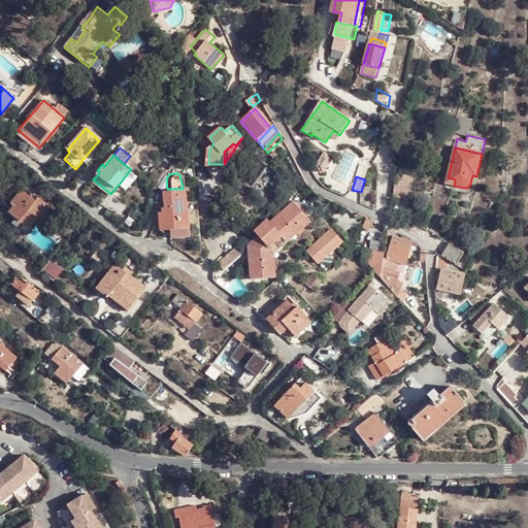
[(183,189),(167,189),(159,190),(161,207),(158,207),(159,210),(156,211),(157,225),(165,224),(166,228),(167,237),(188,236),(184,189),(183,189)]
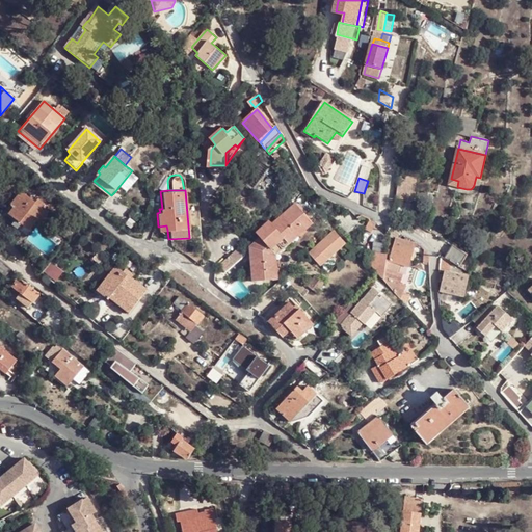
[(35,203),(21,192),(11,205),(12,207),(15,208),(9,215),(20,224),(20,223),(29,230),(35,221),(43,227),(50,217),(41,210),(45,205),(37,200),(35,203)]
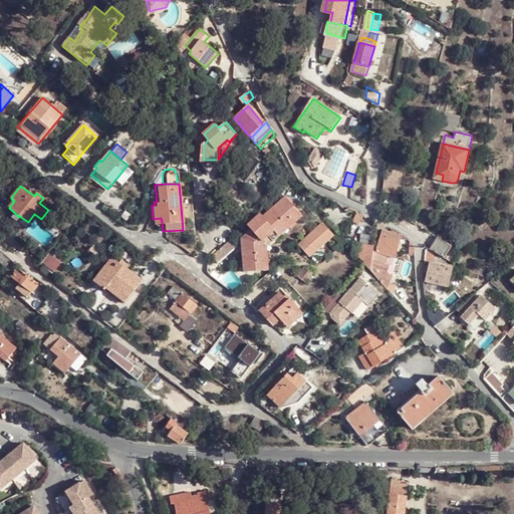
[(284,197),(282,199),(289,207),(291,205),(284,197)]
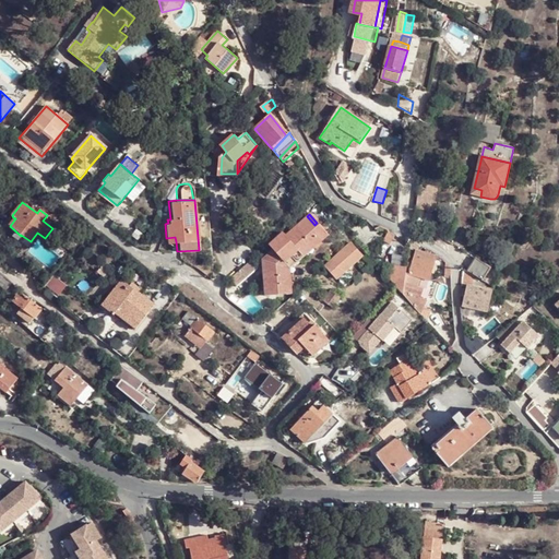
[(285,235),(283,232),(274,239),(283,250),(292,259),(308,245),(323,232),(317,223),(314,225),(307,216),(285,235)]
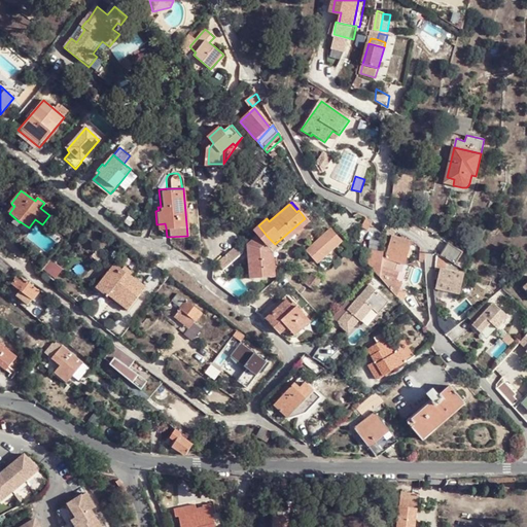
[(308,222),(305,218),(290,231),(294,235),(308,222)]
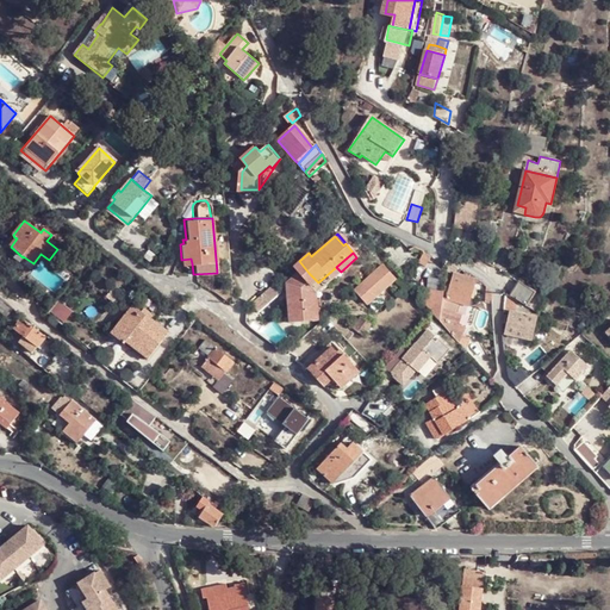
[(419,260),(427,265),(430,257),(423,254),(419,260)]
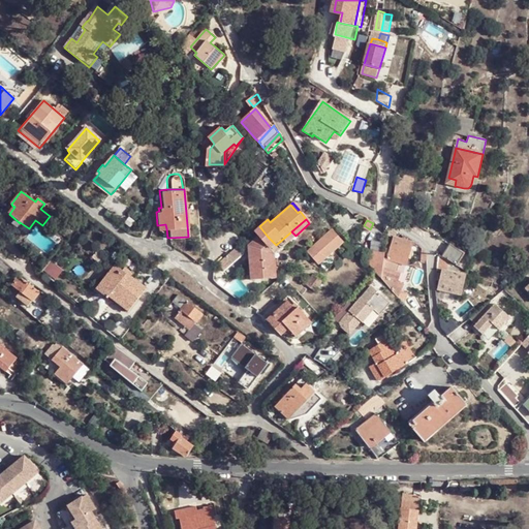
[(259,226),(252,231),(257,238),(261,242),(268,237),(259,226)]
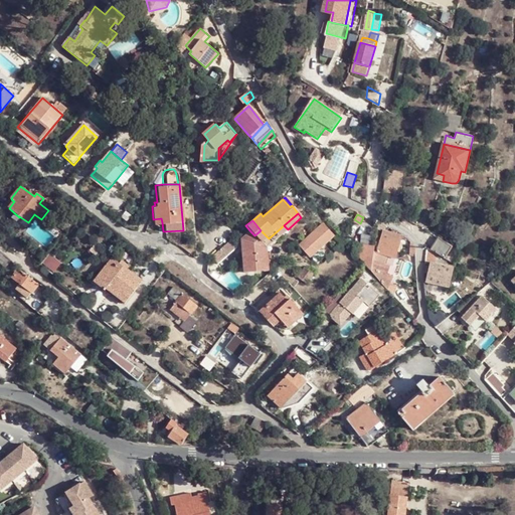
[(325,242),(335,233),(324,221),(299,244),(316,264),(331,250),(325,242)]
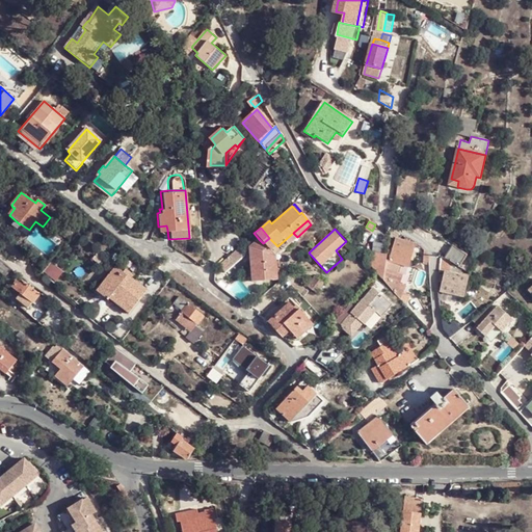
[(395,239),(397,232),(391,229),(386,255),(383,269),(390,271),(393,272),(395,264),(407,267),(415,245),(395,239)]
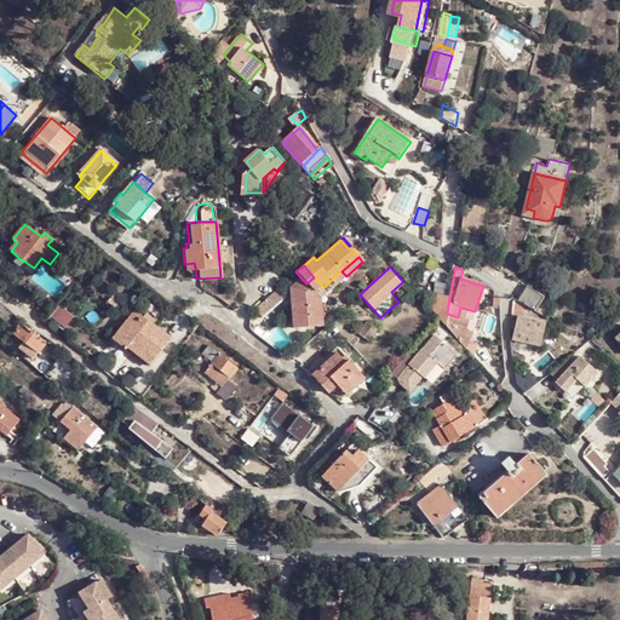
[(316,305),(322,305),(322,298),(336,287),(346,276),(342,271),(323,287),(315,293),(316,305)]
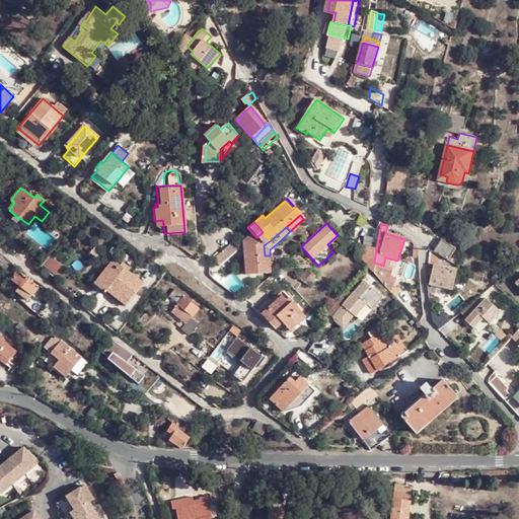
[(252,255),(264,245),(271,240),(263,232),(256,237),(252,233),(243,241),(244,263),(252,255)]
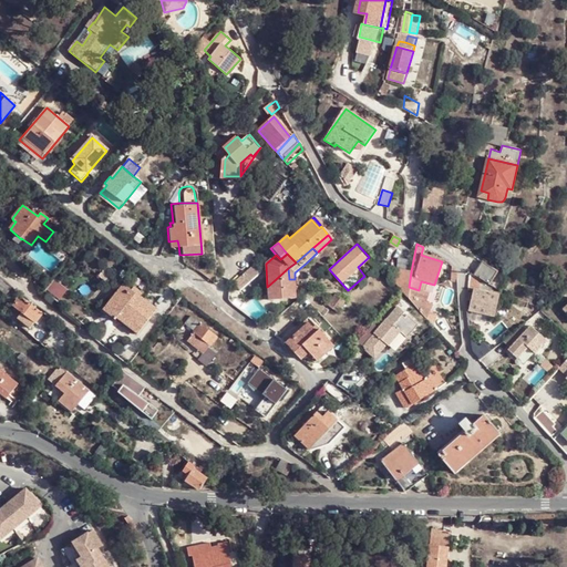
[(483,265),(475,277),(481,281),(484,284),(492,269),(483,265)]
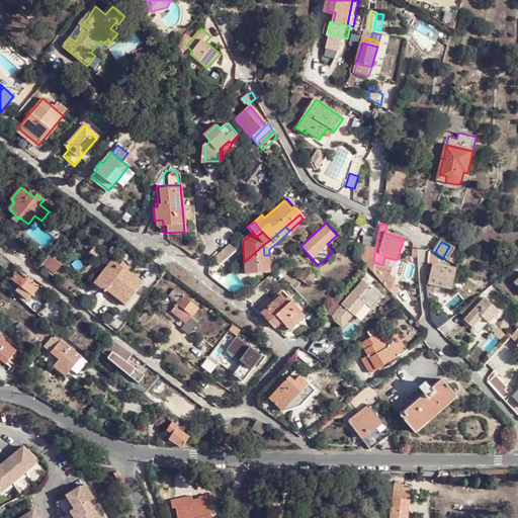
[(264,264),(270,264),(269,255),(264,255),(263,245),(252,255),(244,262),(245,271),(253,270),(254,274),(264,274),(264,264)]
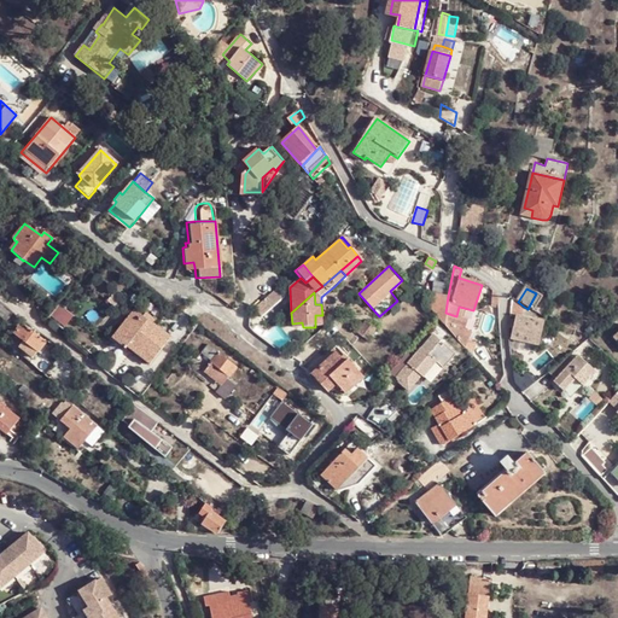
[(444,321),(445,313),(448,296),(430,293),(427,309),(435,316),(443,326),(444,321)]
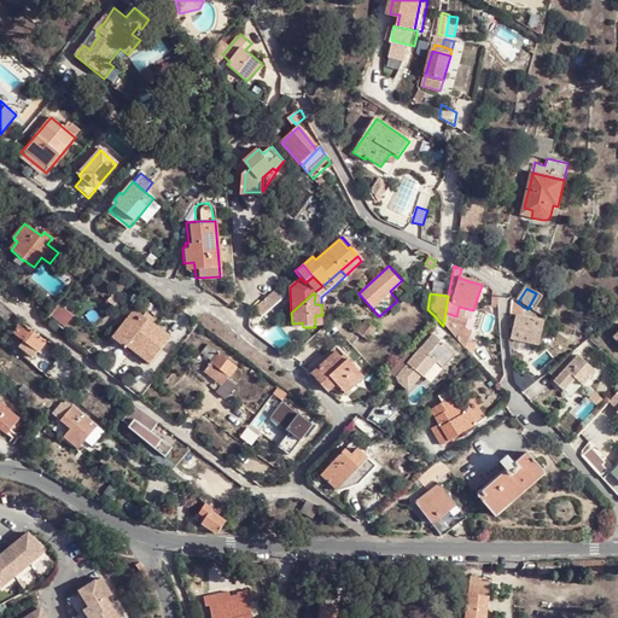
[(518,302),(511,298),(509,319),(514,320),(514,316),(519,318),(524,307),(518,302)]
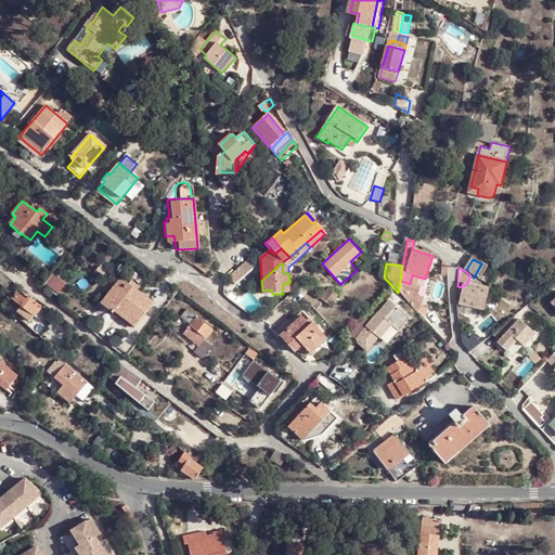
[(0,285),(4,289),(9,283),(0,274),(0,285)]
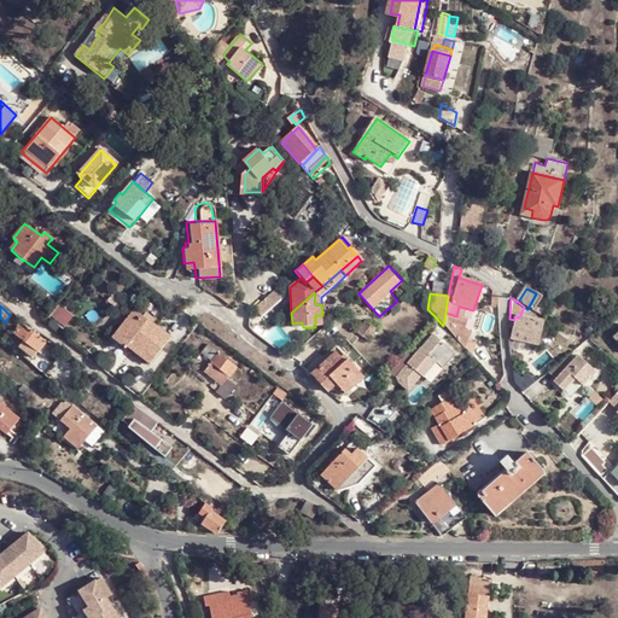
[(60,305),(52,316),(65,327),(74,316),(60,305)]
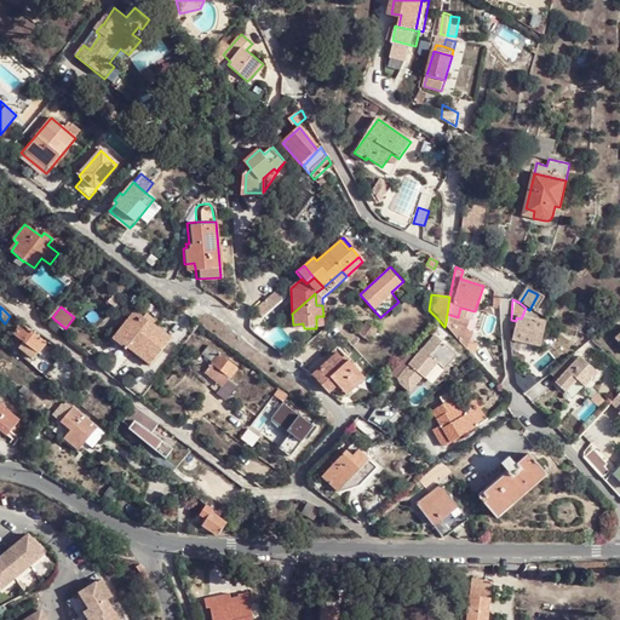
[(144,319),(153,325),(156,322),(148,315),(144,319)]
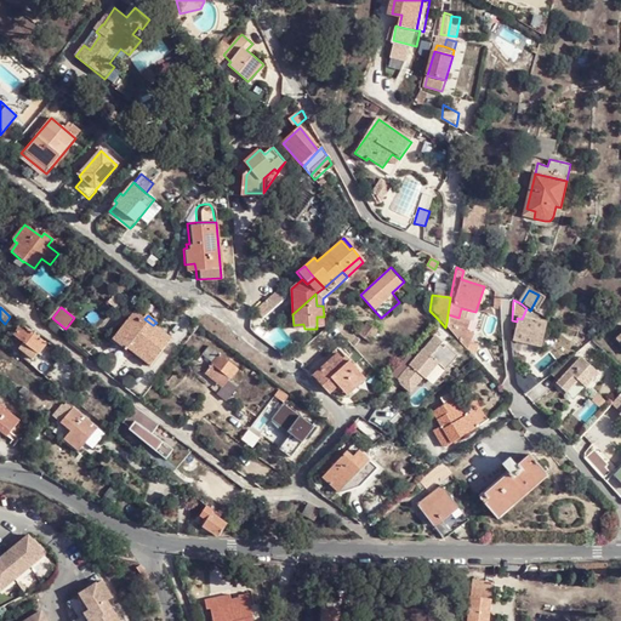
[(115,341),(127,351),(131,347),(153,364),(171,341),(153,325),(144,319),(143,322),(136,317),(115,341)]
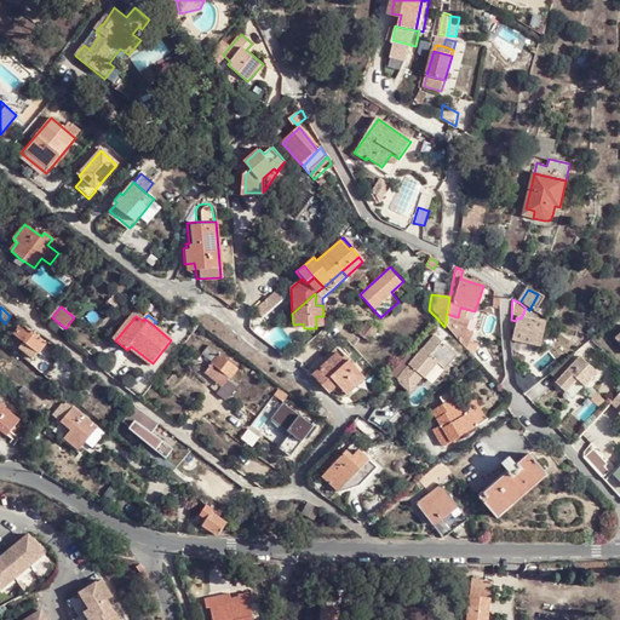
[(541,323),(521,319),(516,317),(516,321),(512,343),(537,346),(541,323)]
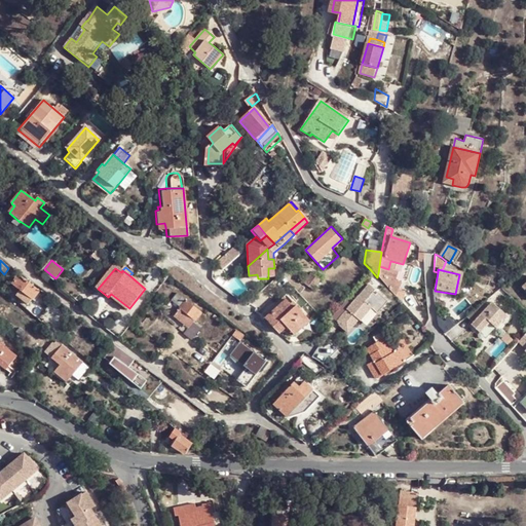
[(312,272),(303,283),(310,289),(320,279),(312,272)]
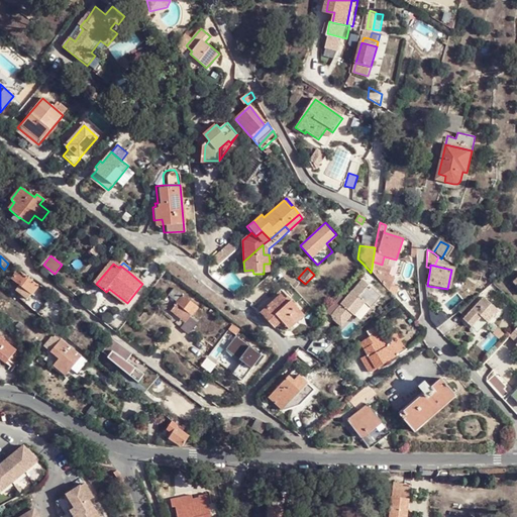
[(371,273),(385,288),(389,285),(376,273),(372,269),(371,273)]
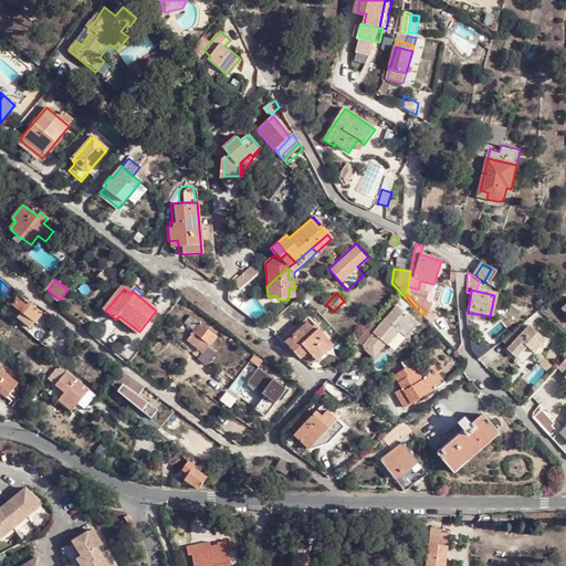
[(18,296),(10,305),(20,312),(17,317),(31,327),(41,313),(18,296)]
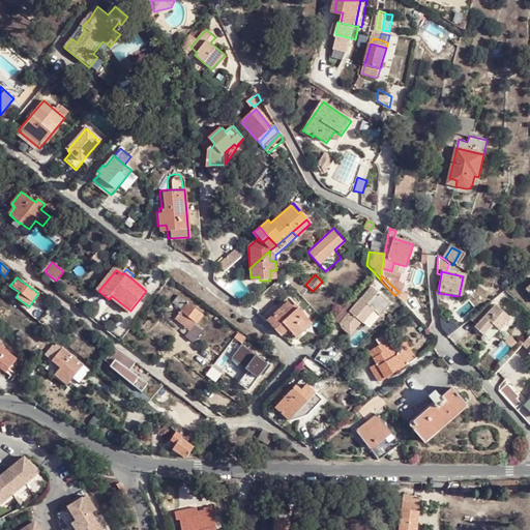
[(371,287),(339,323),(341,326),(341,327),(349,334),(360,322),(361,323),(373,310),(380,316),(390,303),(380,294),(378,297),(375,294),(377,292),(371,287)]
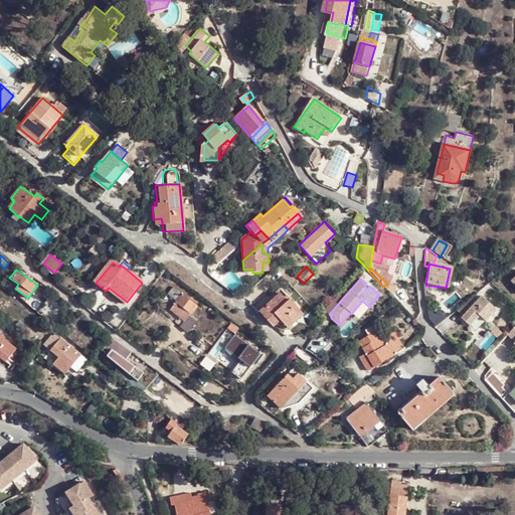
[(169,297),(175,290),(173,287),(166,295),(169,297)]
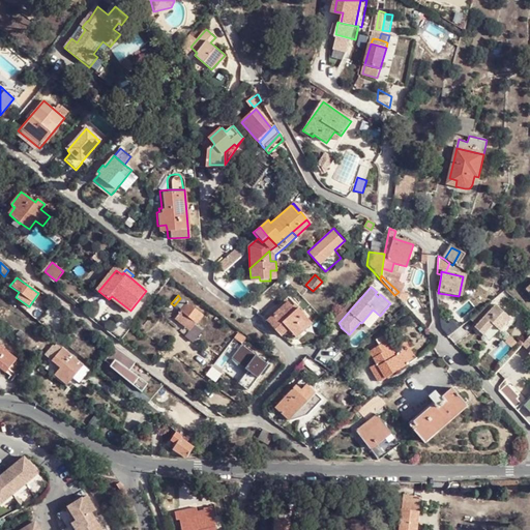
[(112,296),(109,299),(127,315),(130,311),(112,296)]
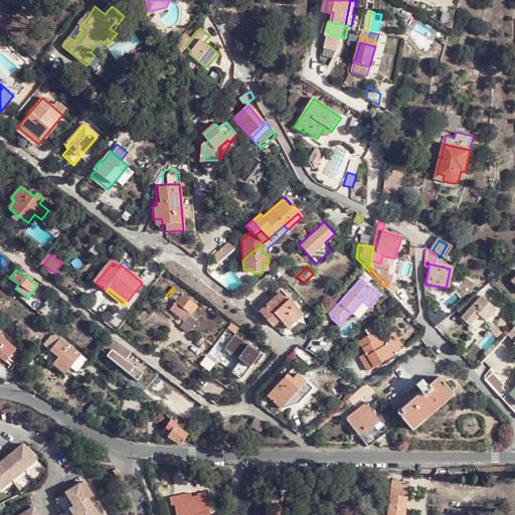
[(195,306),(175,290),(169,297),(175,303),(188,314),(195,306)]
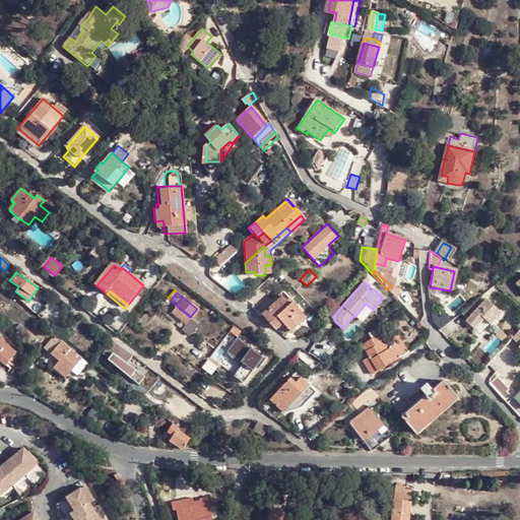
[(288,303),(290,300),(285,294),(282,297),(288,303)]
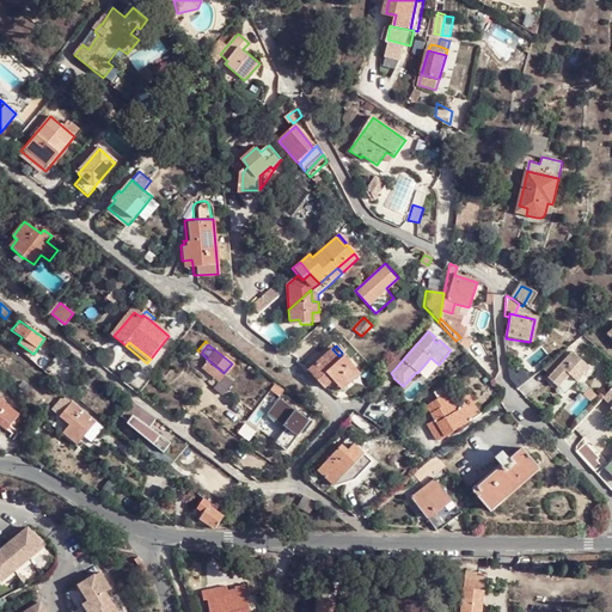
[(332,349),(307,371),(324,389),(332,381),(335,385),(346,375),(350,380),(359,372),(342,353),(340,356),(332,349)]
